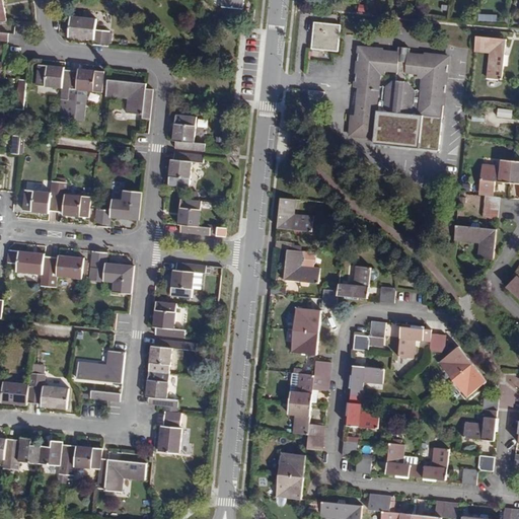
[(223,0),(223,8),(244,10),(244,0),(223,0)]
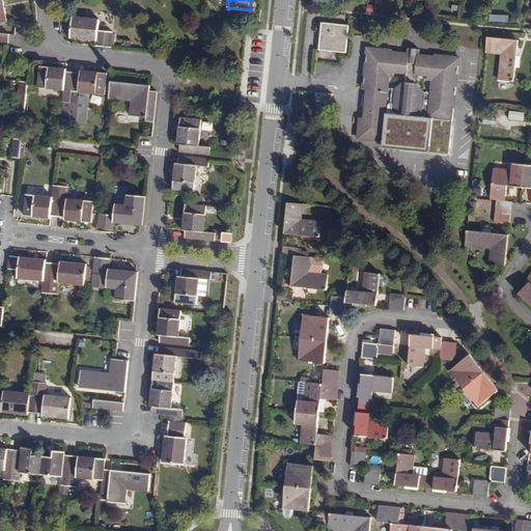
[(101,20),(74,17),(72,39),(98,42),(98,47),(112,49),(114,32),(100,31),(101,20)]
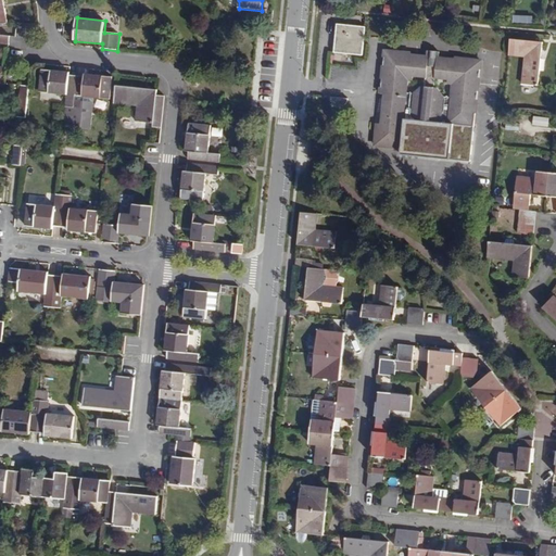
[(366,27),(338,24),(336,52),(364,54),(366,27)]
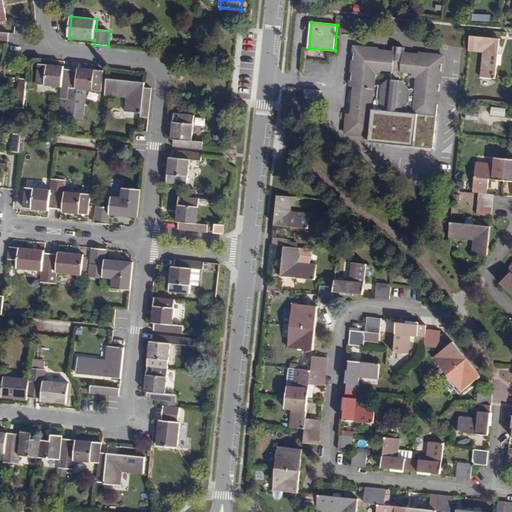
[(8,33),(0,32),(0,40),(7,41),(8,33)]
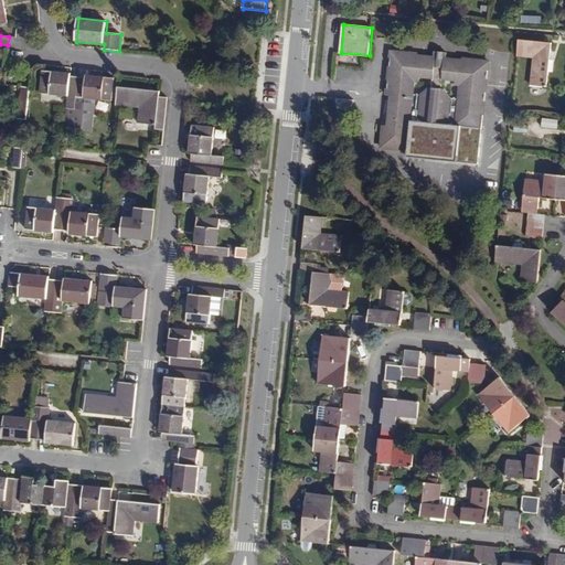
[(551,42),(519,39),(516,55),(532,56),(529,84),(546,86),(547,70),(553,68),(553,63),(548,61),(551,42)]
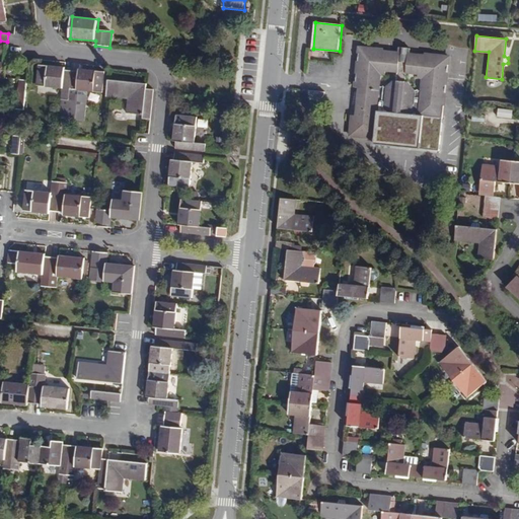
[(384,49),(360,47),(359,64),(363,64),(362,71),(358,71),(357,86),(361,86),(359,98),(365,98),(364,103),(359,102),(358,114),(354,114),(352,134),(376,137),(378,105),(384,105),(384,110),(413,113),(413,108),(419,108),(418,118),(426,119),(425,125),(437,126),(438,120),(442,120),(448,56),(424,53),(424,55),(410,54),(399,53),(384,52),(384,49)]
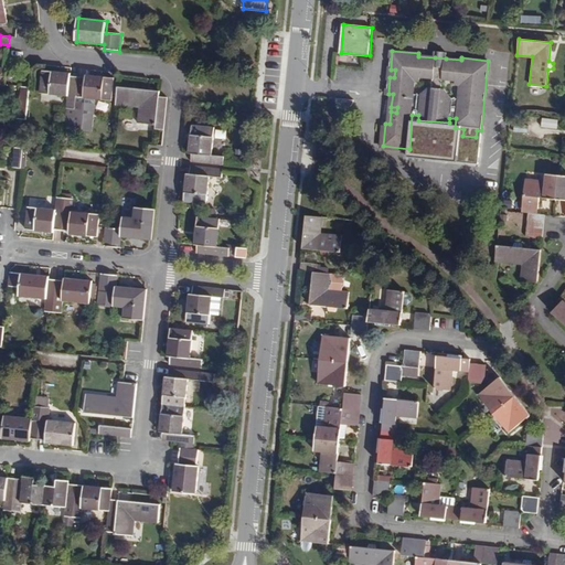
[(65,110),(74,112),(77,78),(71,77),(71,75),(42,72),(40,95),(67,97),(65,110)]
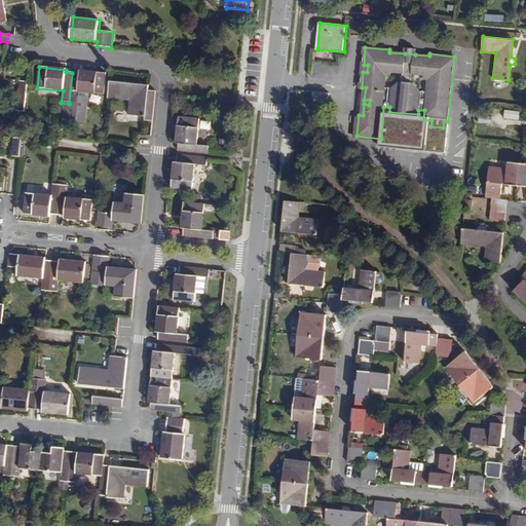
[(79,73),(72,73),(69,104),(68,120),(75,121),(75,123),(85,124),(88,94),(104,96),(106,74),(79,71),(79,73)]
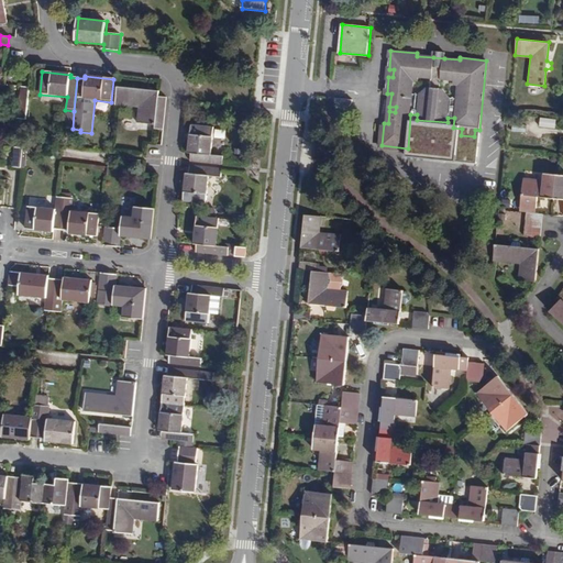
[(29,87),(21,86),(17,120),(25,120),(29,87)]
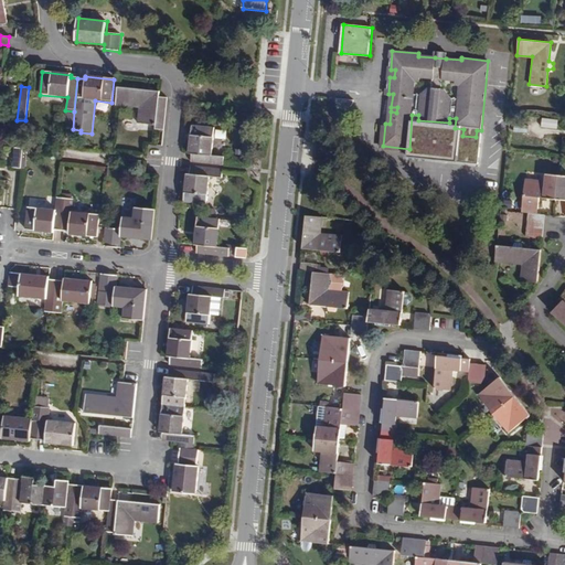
[(160,92),(117,87),(116,107),(139,109),(138,125),(155,127),(155,129),(163,130),(167,97),(159,97),(160,92)]
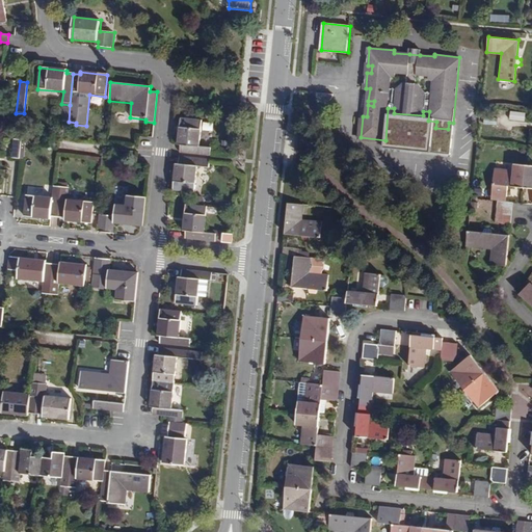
[(329,92),(314,91),(314,94),(315,96),(315,97),(317,99),(319,100),(322,100),(325,100),(328,97),(329,96),(329,92)]
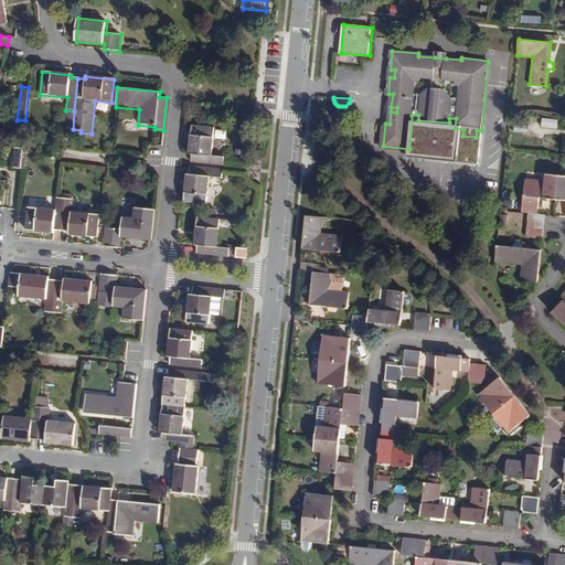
[(557,127),(557,119),(542,118),(542,127),(557,127)]
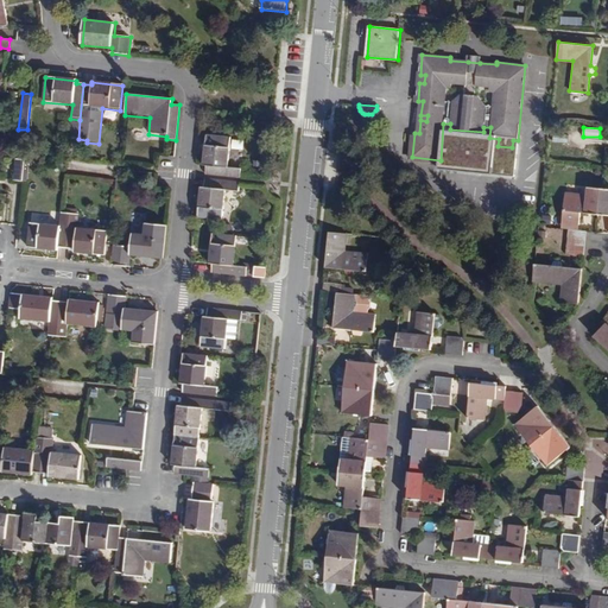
[(230,138),(206,135),(203,166),(206,166),(206,175),(240,178),(241,169),(227,168),(230,138)]
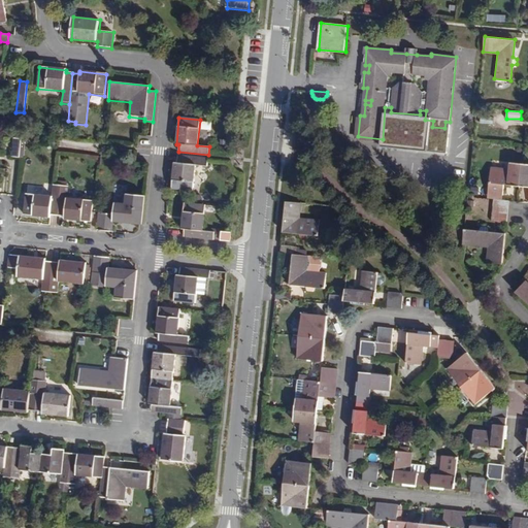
[(450,122),(446,122),(444,128),(432,127),(433,121),(425,120),(423,143),(448,145),(450,122)]
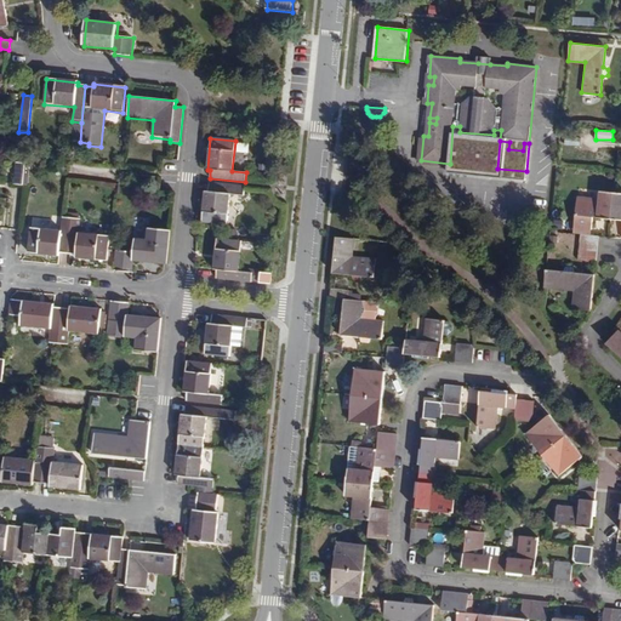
[(234,158),(246,159),(248,143),(235,142),(234,158)]
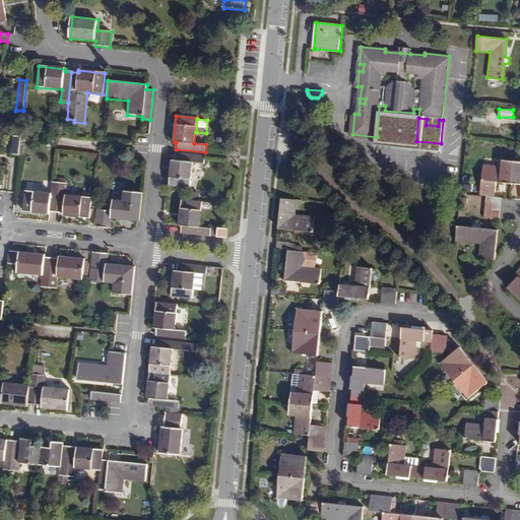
[(20,137),(13,136),(11,154),(18,155),(20,137)]
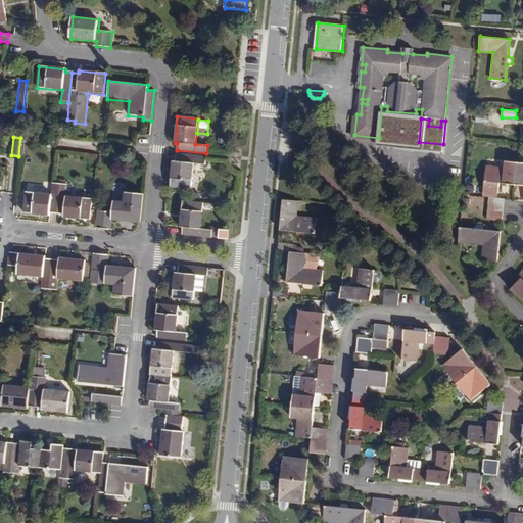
[(205,157),(176,154),(175,161),(173,161),(170,187),(190,189),(193,164),(205,164),(205,157)]
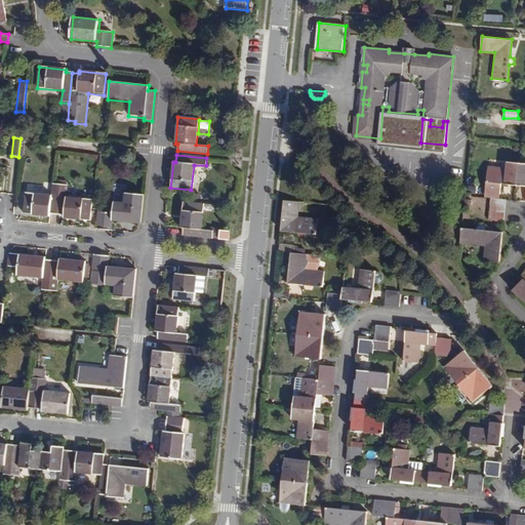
[(517,184),(519,162),(508,161),(507,167),(488,165),(485,192),(501,193),(502,183),(517,184)]
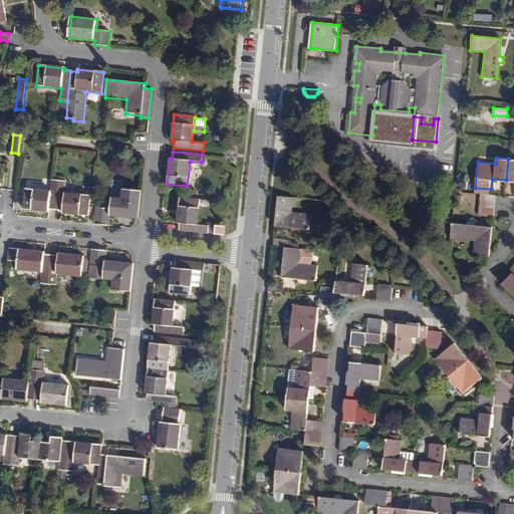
[(48,210),(56,210),(59,181),(51,181),(50,191),(25,189),(23,209),(48,212),(48,210)]
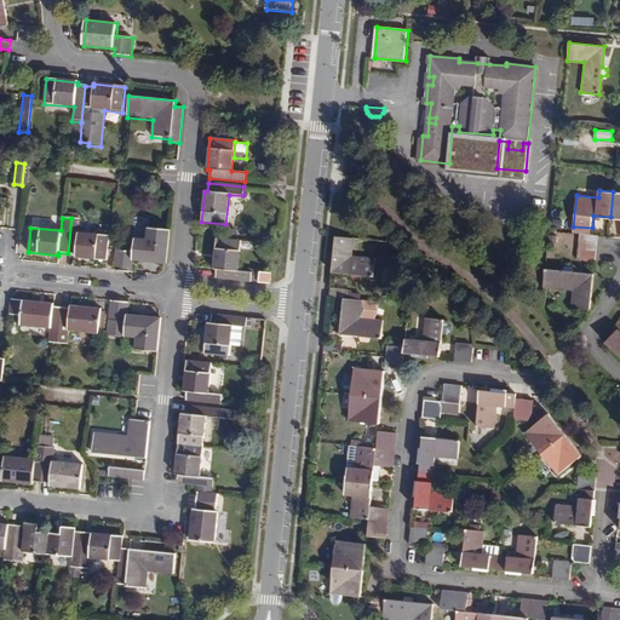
[(80,219),(72,218),(68,253),(75,254),(76,257),(107,260),(108,235),(79,233),(80,219)]
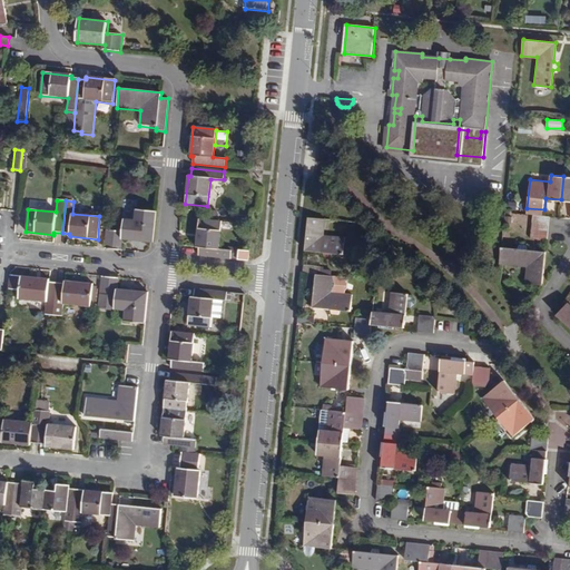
[(157,212),(136,209),(135,219),(123,218),(121,232),(106,231),(104,248),(118,251),(118,239),(154,243),(157,212)]
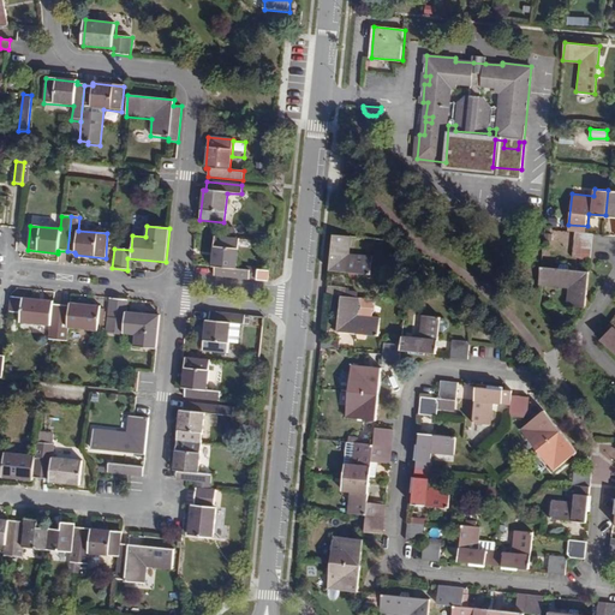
[(574,239),(593,240),(593,232),(586,232),(575,230),(574,239)]
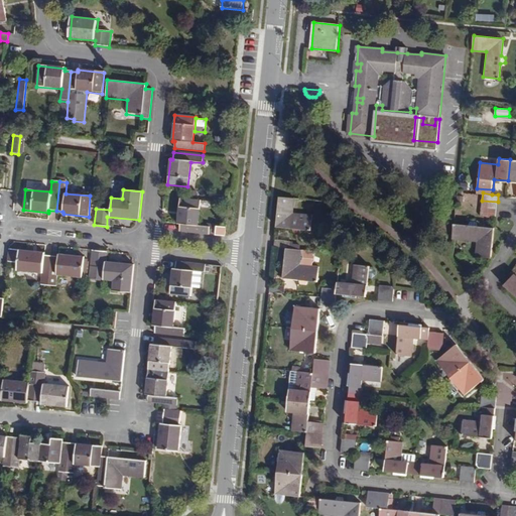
[(294,198),(279,197),(276,227),(293,229),(293,233),(299,233),(301,230),(310,231),(312,215),(293,213),(294,198)]
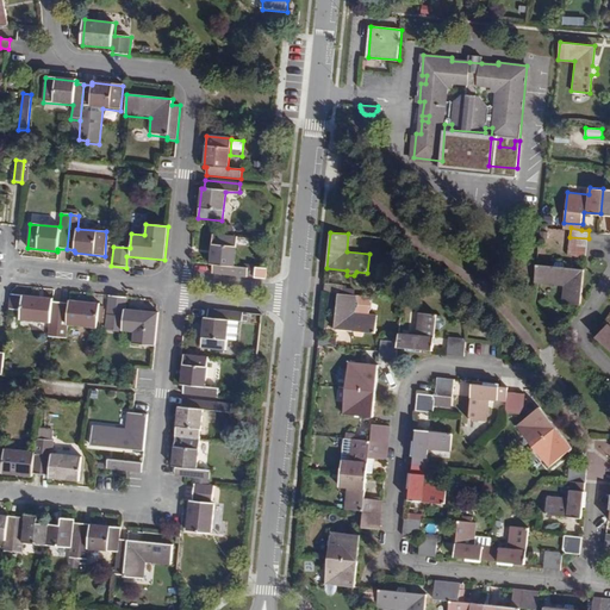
[(237,237),(212,235),(209,265),(212,266),(211,274),(247,278),(248,268),(235,267),(237,237)]
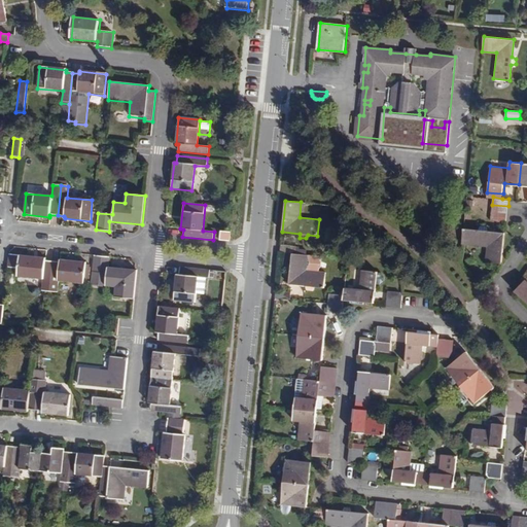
[(506,220),(508,206),(492,205),(491,219),(506,220)]
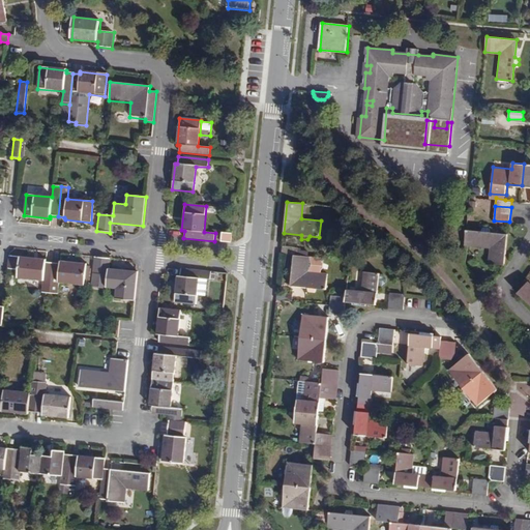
[(489,226),(483,226),(481,229),(467,228),(465,244),(491,247),(490,262),(505,263),(508,232),(491,231),(489,226)]
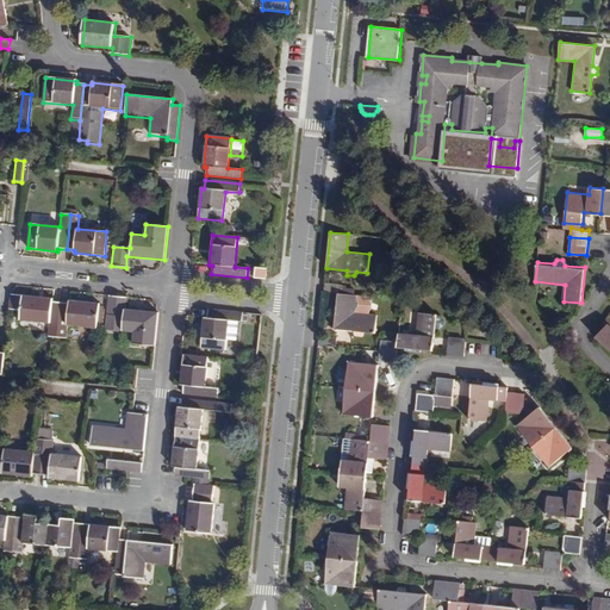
[(266,269),(255,268),(255,279),(265,280),(266,269)]
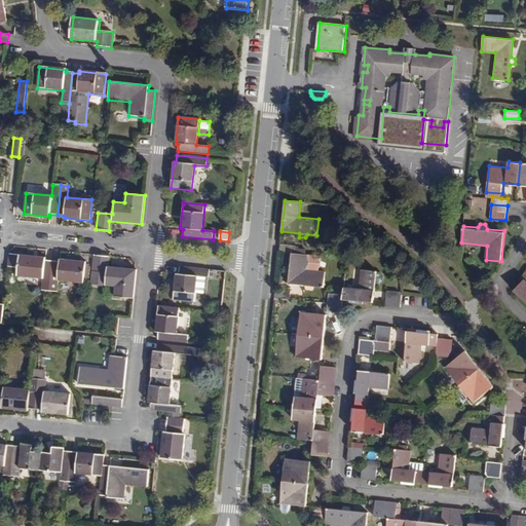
[(292,253),(295,253),(296,245),(280,242),(279,251),(292,253)]
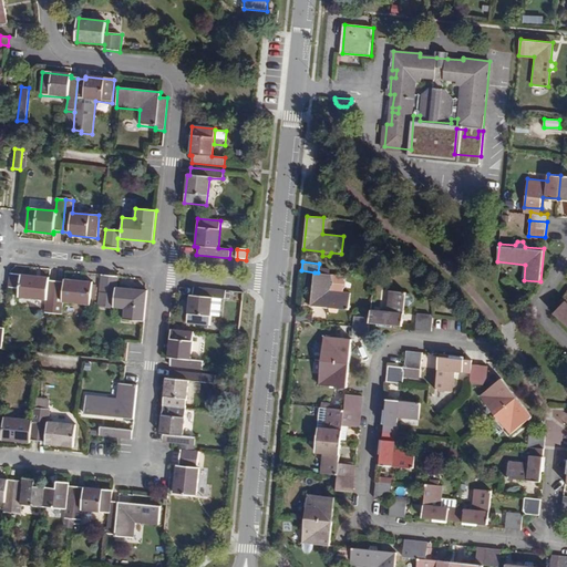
[(318,272),(315,272),(311,306),(330,307),(331,312),(338,313),(340,308),(349,309),(351,291),(347,291),(348,287),(349,287),(349,280),(348,279),(349,276),(318,272)]
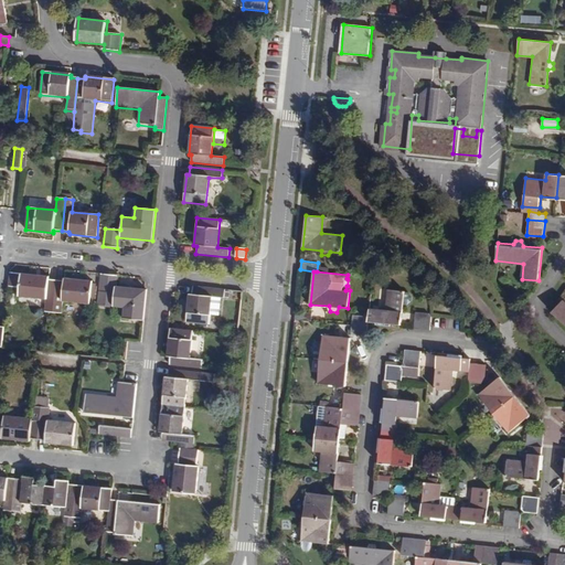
[(53,313),(56,281),(49,280),(49,277),(9,273),(8,287),(19,288),(18,297),(45,300),(44,312),(53,313)]
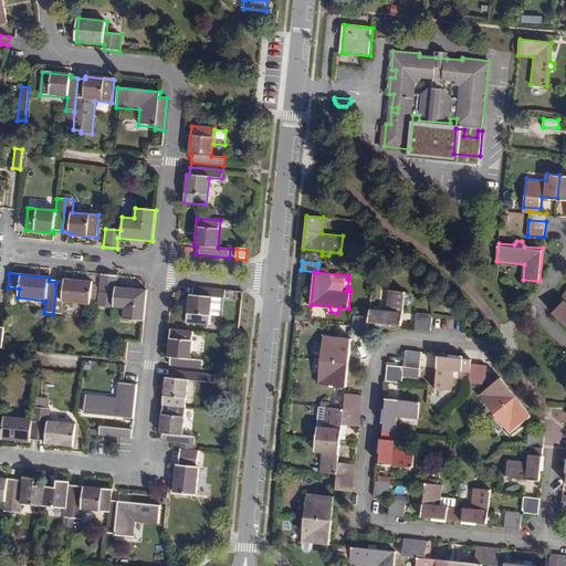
[(116,276),(101,274),(100,291),(98,305),(114,306),(114,307),(124,308),(124,320),(144,321),(146,291),(115,287),(116,276)]
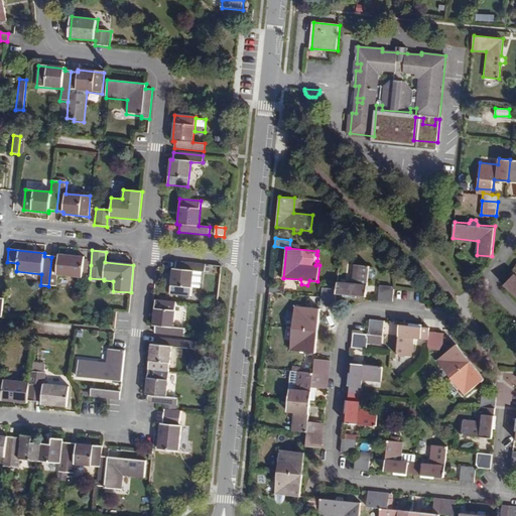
[(51,257),(48,286),(55,287),(56,275),(82,278),(84,257),(58,254),(58,257),(51,257)]
